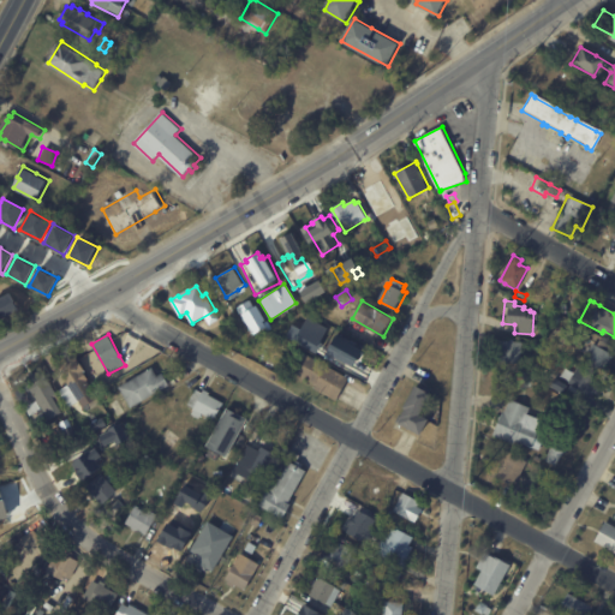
[(611,347),(608,353),(610,353),(599,372),(583,363),(587,352),(585,351),(589,342),(593,345),(596,339),(611,347)]
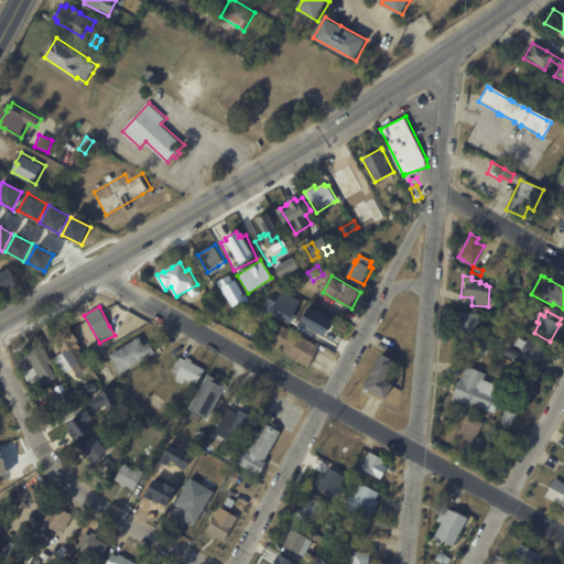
[(459,332),(476,333),(477,313),(461,313),(459,332)]
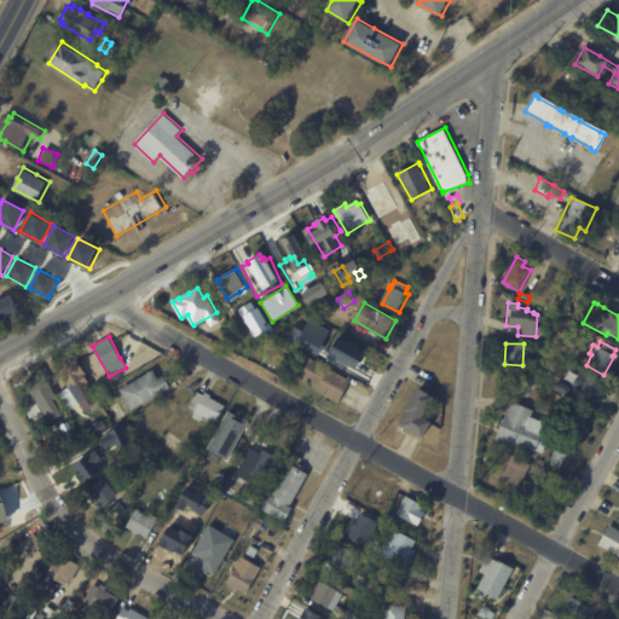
[(371,365),(368,372),(345,362),(354,345),(376,356),(371,365)]
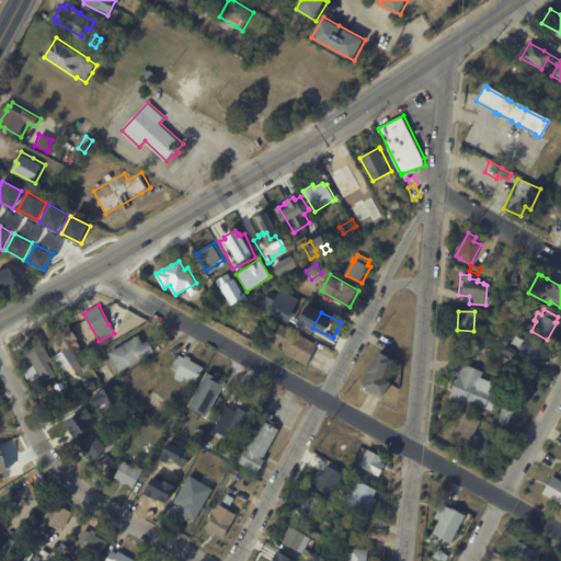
[(84,356),(71,365),(57,341),(59,340),(54,332),(57,330),(55,327),(61,322),(64,327),(69,323),(77,336),(76,338),(80,345),(79,345),(86,356),(84,356)]
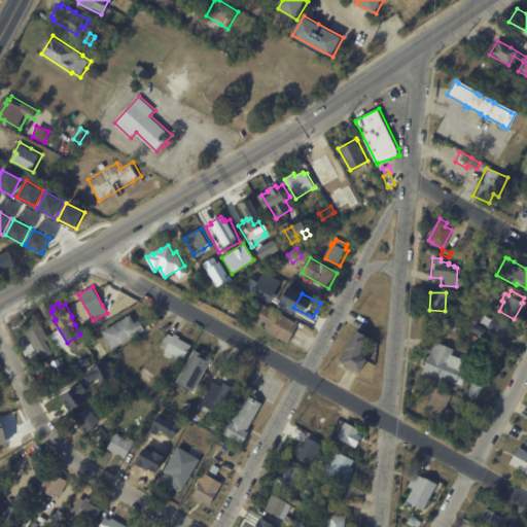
[(297,329),(290,343),(271,332),(273,329),(253,318),(262,303),(301,324),(297,329)]
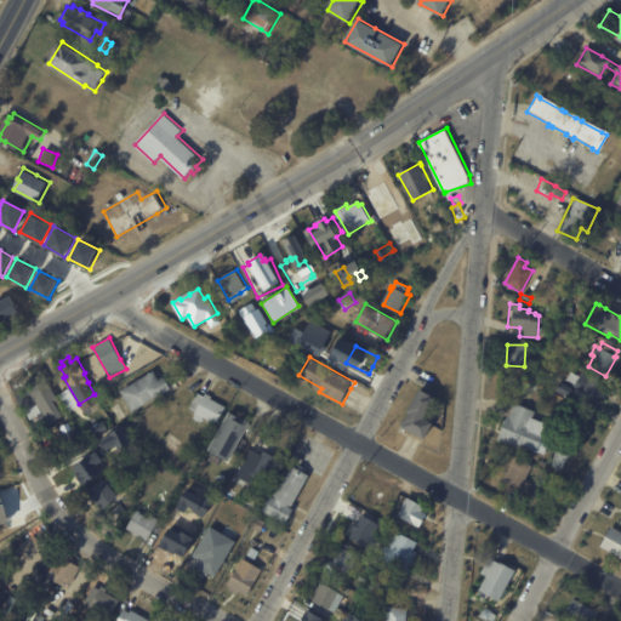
[(90,371),(100,366),(103,374),(93,379),(90,371)]
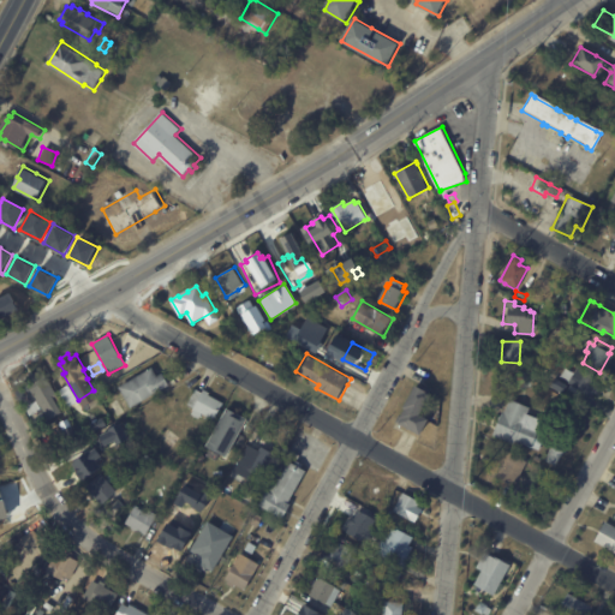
[(598,388),(595,394),(591,392),(587,396),(566,383),(577,366),(598,381),(596,384),(599,387),(598,388)]
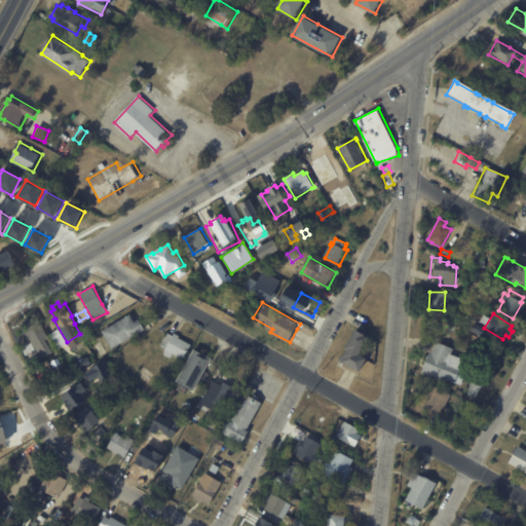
[(142,324),(146,330),(113,348),(103,331),(130,314),(136,322),(140,320),(142,324)]
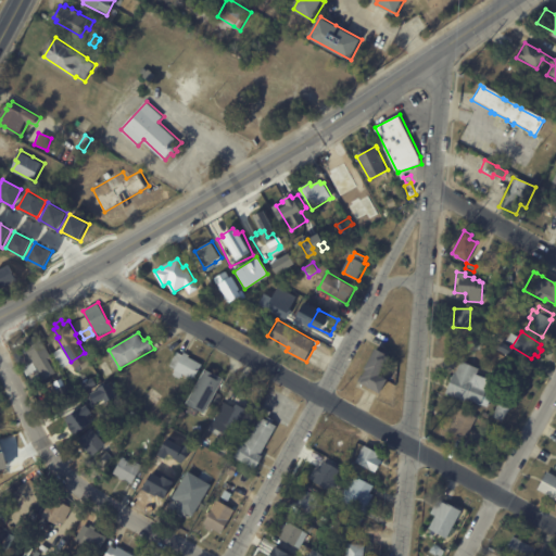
[(50,367),(41,373),(24,343),(33,337),(35,340),(41,337),(53,357),(50,358),(54,365),(50,367)]
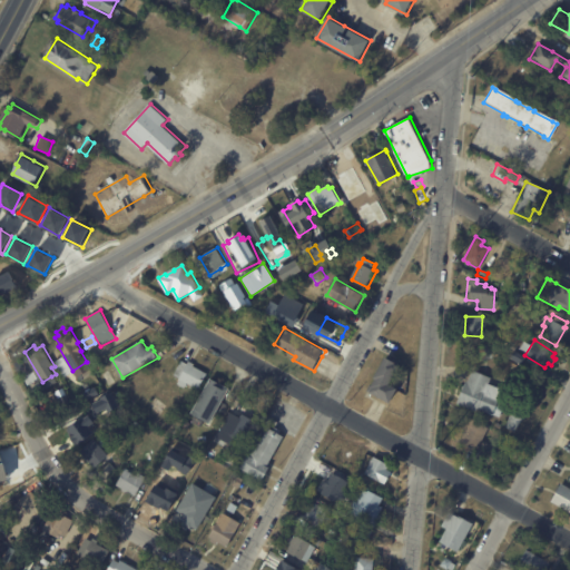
[(490,352),(487,357),(479,354),(482,347),(490,352)]
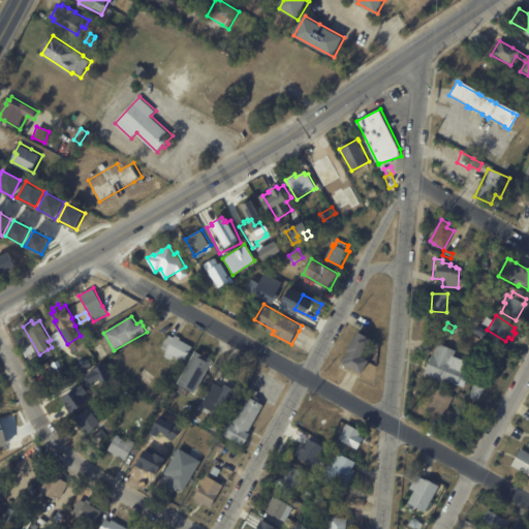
[(81,329),(88,324),(92,333),(85,336),(81,329)]
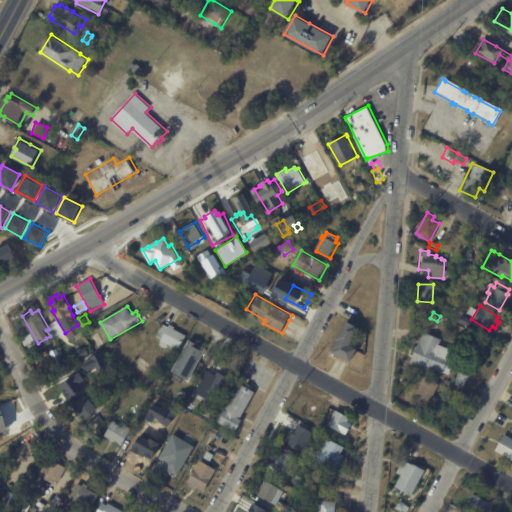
[(352,362),(334,352),(336,349),(335,348),(339,341),(337,340),(348,321),(357,326),(357,327),(361,329),(352,345),(359,349),(352,362)]
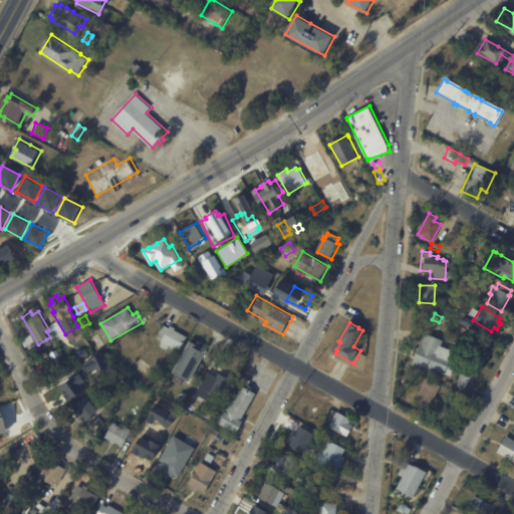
[(92,331),(88,333),(85,327),(90,325),(93,330),(92,331)]
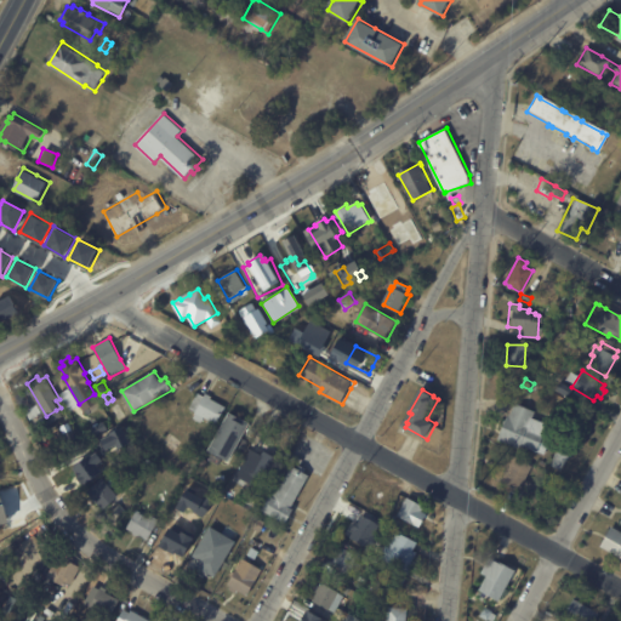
[(199,396),(205,398),(206,396),(212,399),(211,400),(227,409),(217,426),(205,420),(203,425),(194,420),(197,416),(195,416),(197,414),(191,410),(199,396)]
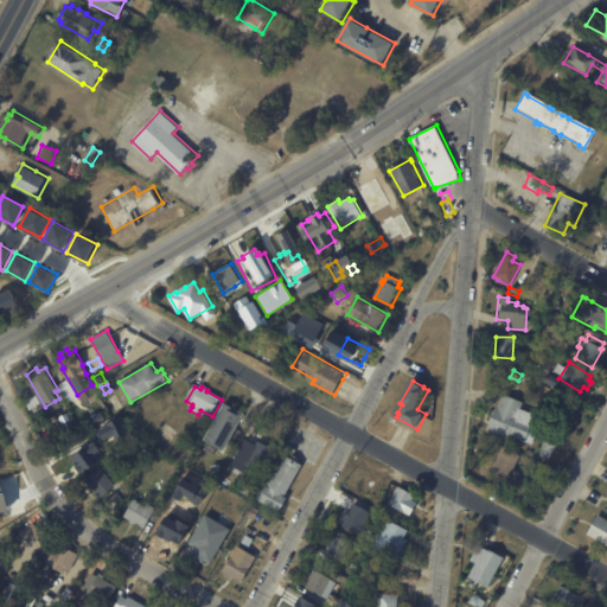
[(503,394),(522,403),(519,409),(542,419),(531,445),(524,442),(524,443),(508,436),(506,439),(485,429),(494,406),(497,407),(502,394),(503,394)]
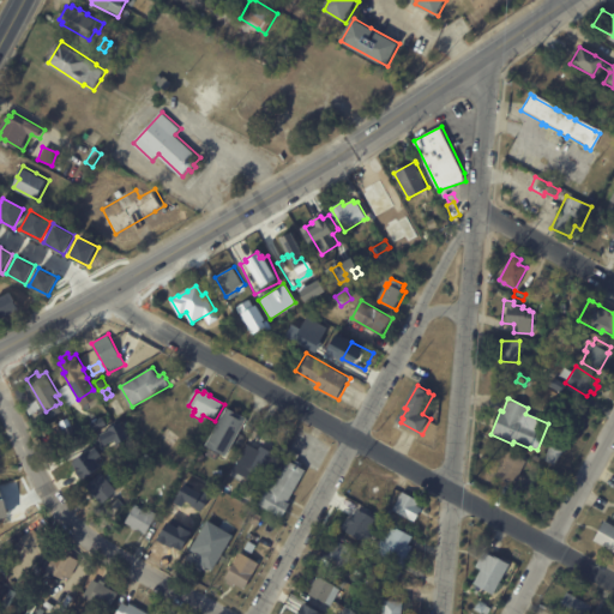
[(41,410),(36,399),(25,405),(31,416),(41,410)]
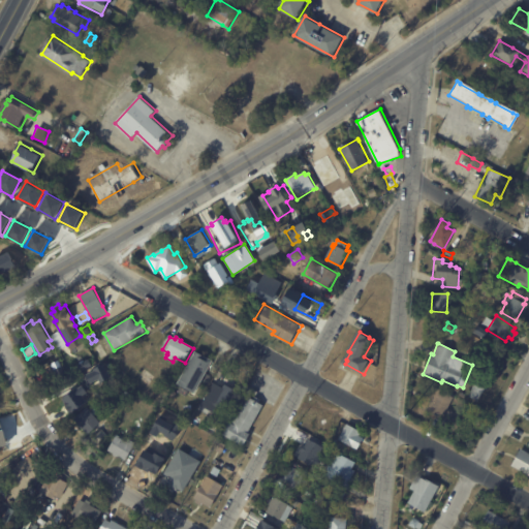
[(214,361),(196,394),(179,383),(197,351),(214,361)]
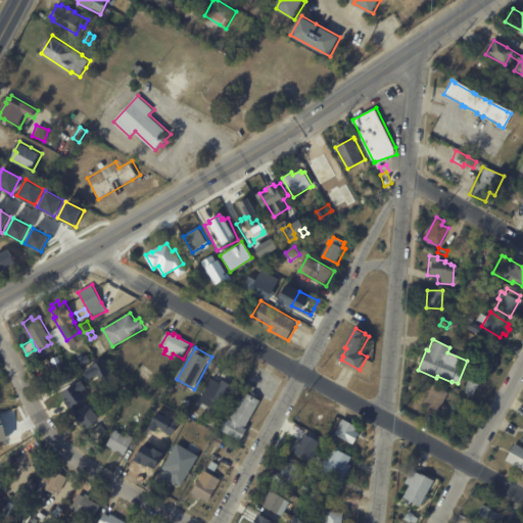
[(107,373),(102,361),(85,368),(89,380),(107,373)]
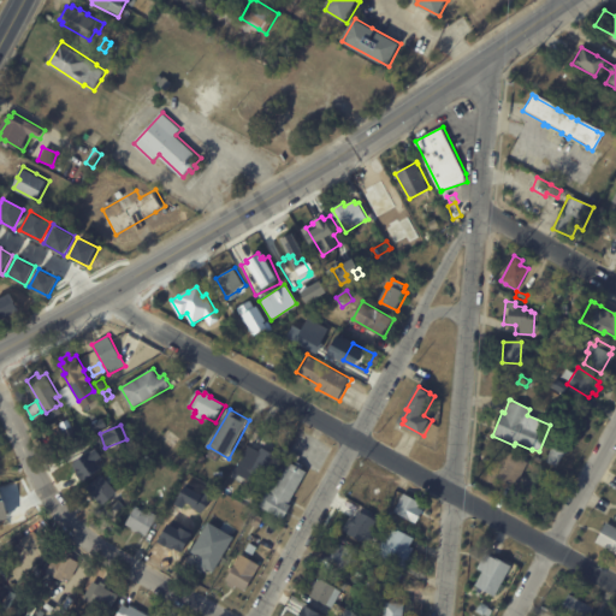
[(72,446),(65,434),(76,430),(82,442),(72,446)]
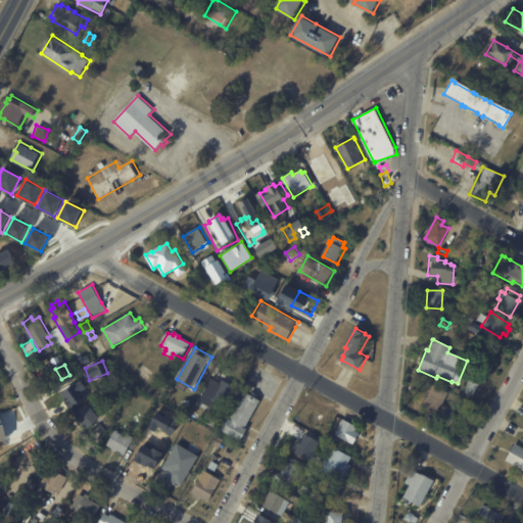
[(74,399),(67,402),(58,386),(84,371),(88,379),(83,382),(88,390),(74,399)]
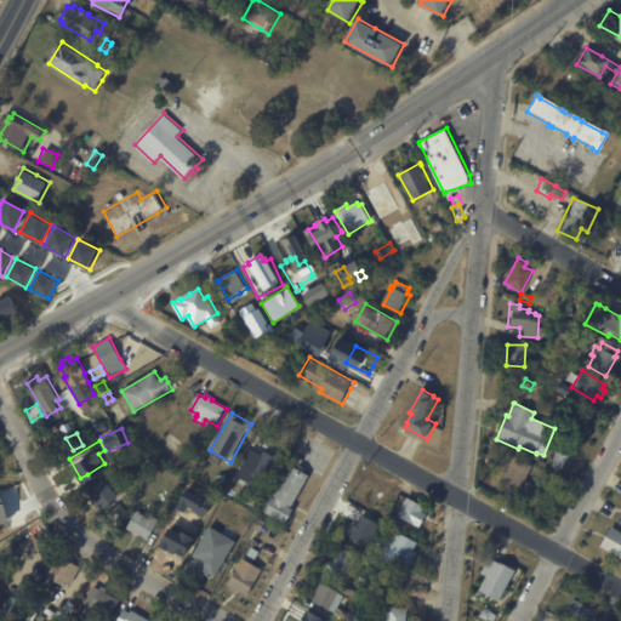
[(571,455),(560,473),(550,466),(560,448),(571,455)]
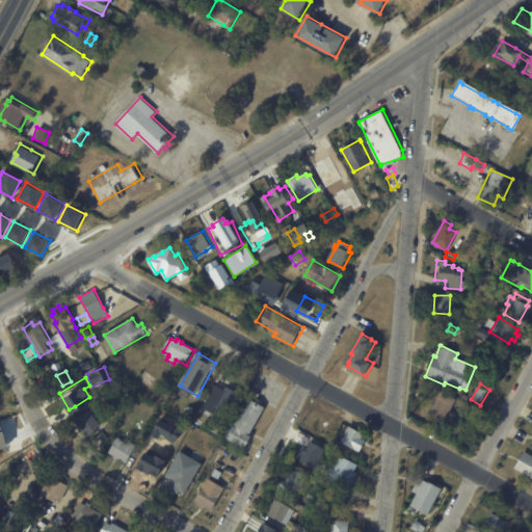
[(218,384),(225,390),(228,386),(243,395),(233,414),(228,410),(223,418),(205,407),(217,384),(218,384)]
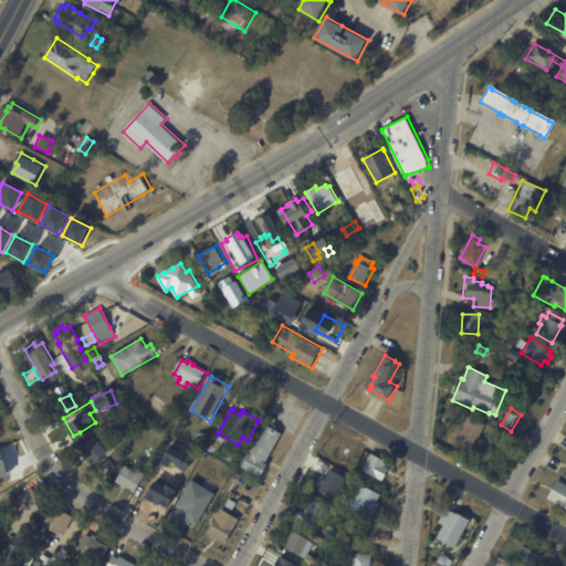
[(484,426),(471,449),(447,436),(460,412),(484,426)]
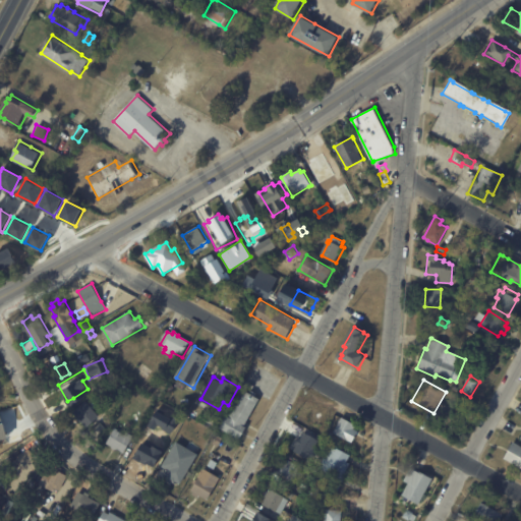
[(261,399),(245,425),(247,427),(241,440),(221,428),(228,415),(231,417),(245,391),(261,399)]
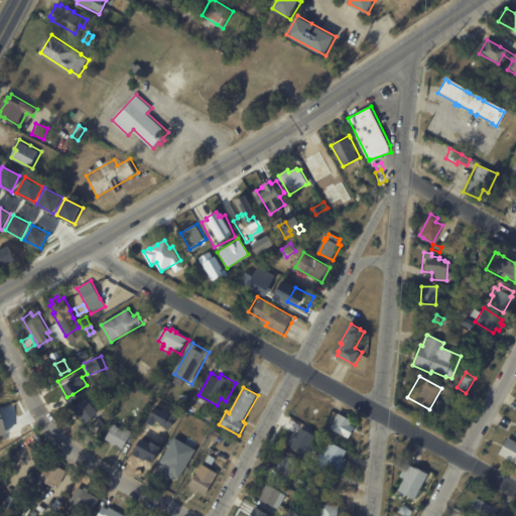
[(91,403),(100,412),(87,423),(74,408),(86,397),(91,403)]
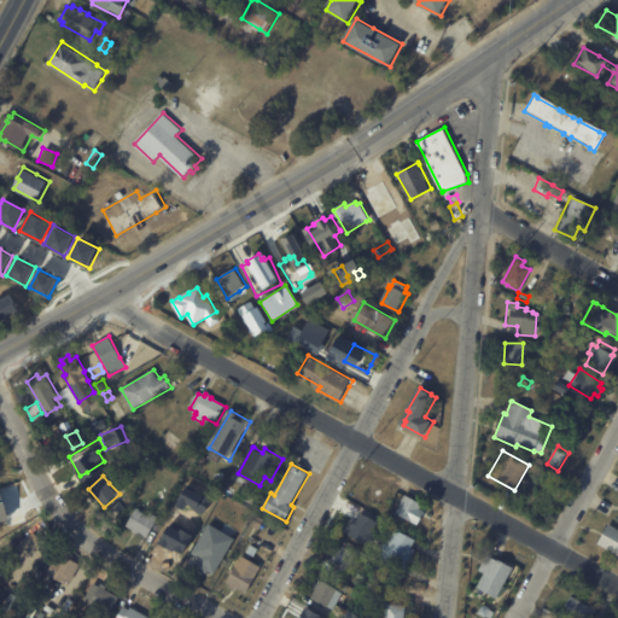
[(378,479),(395,488),(385,506),(368,497),(378,479)]
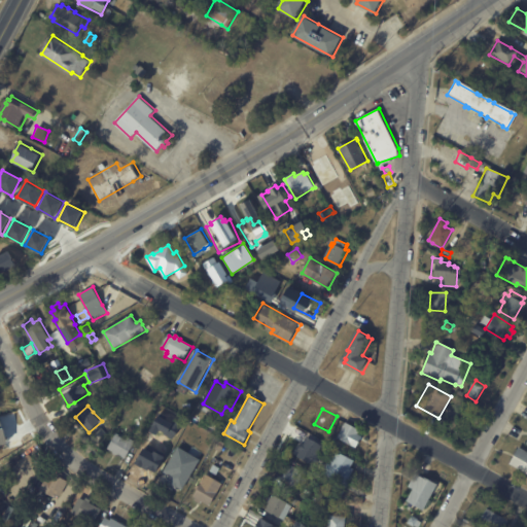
[(10,423),(24,441),(5,456),(0,449),(0,425),(8,420),(10,423)]
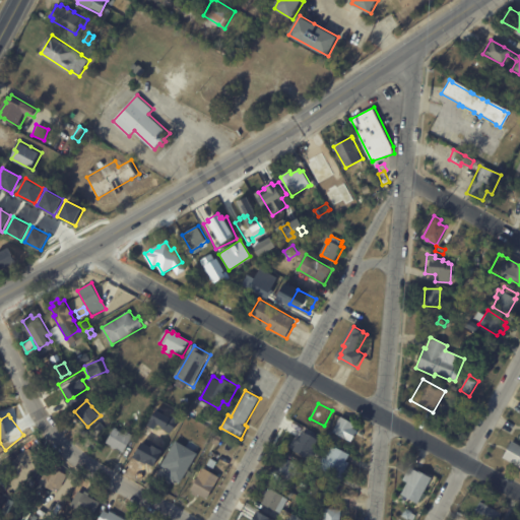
[(344,417),(356,426),(355,429),(360,431),(353,443),(334,432),(343,417),(344,417)]
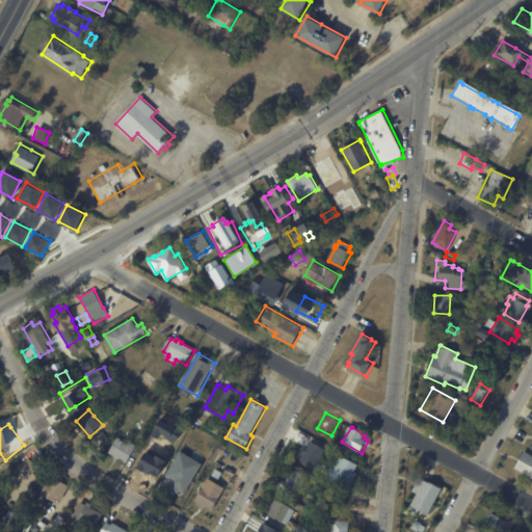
[(136,449),(128,462),(120,458),(118,459),(115,457),(116,456),(110,453),(120,436),(123,439),(122,440),(129,444),(131,442),(138,445),(136,449)]
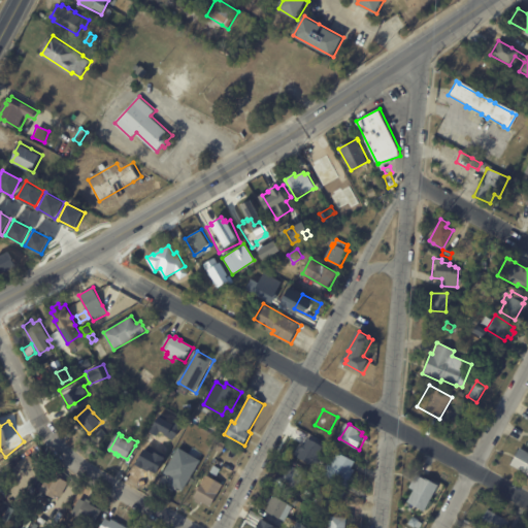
[(305,441),(309,434),(324,441),(312,462),(296,452),(301,442),(304,443),(305,441)]
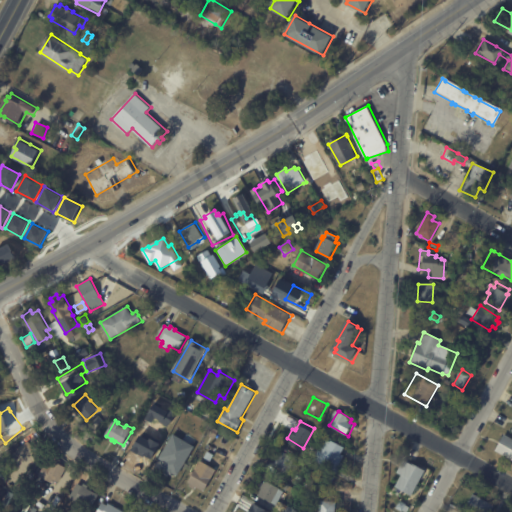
[(217,439),(209,435),(213,426),(221,430),(217,439)]
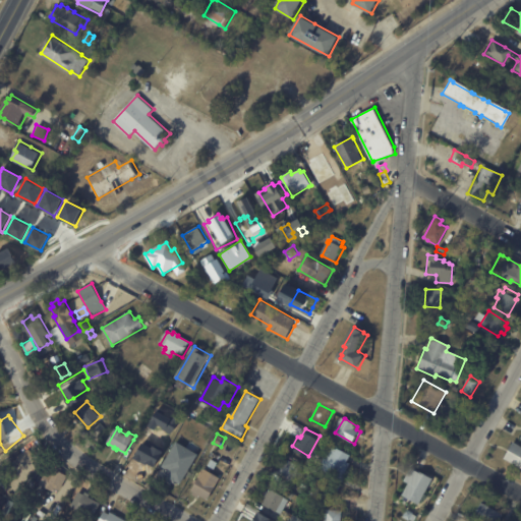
[(158,447),(156,450),(163,454),(156,468),(149,464),(148,465),(139,460),(151,441),(159,446),(158,447)]
